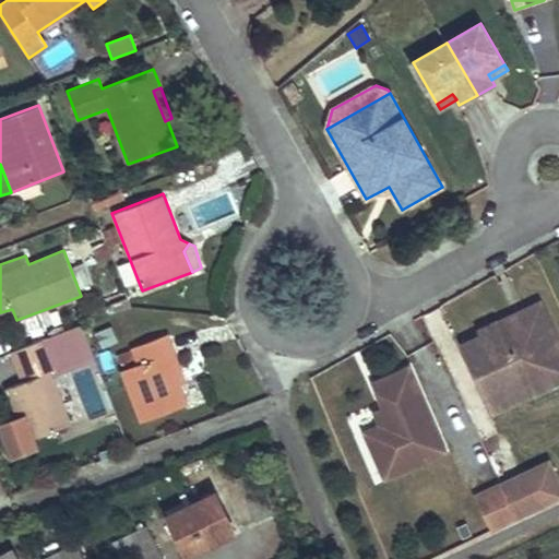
[(500,319),(502,324),(534,309),(542,325),(551,321),(542,299),(500,319)]
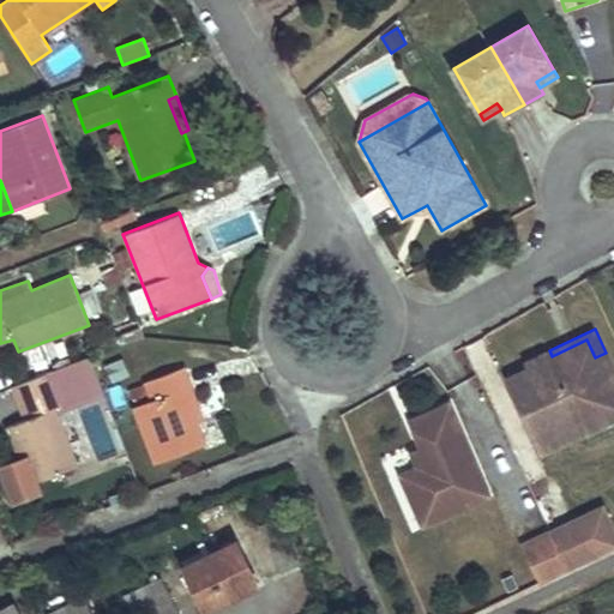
[(530,366),(509,377),(543,451),(587,431),(582,420),(607,408),(603,399),(613,395),(613,369),(606,353),(595,357),(587,339),(552,356),(549,350),(527,361),(530,366)]
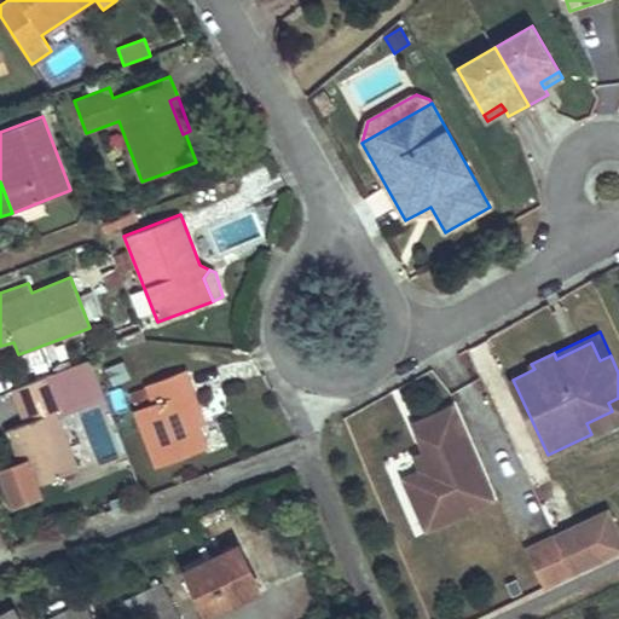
[(6,431),(17,462),(29,457),(40,485),(80,469),(59,416),(105,399),(91,359),(11,389),(23,423),(6,431)]
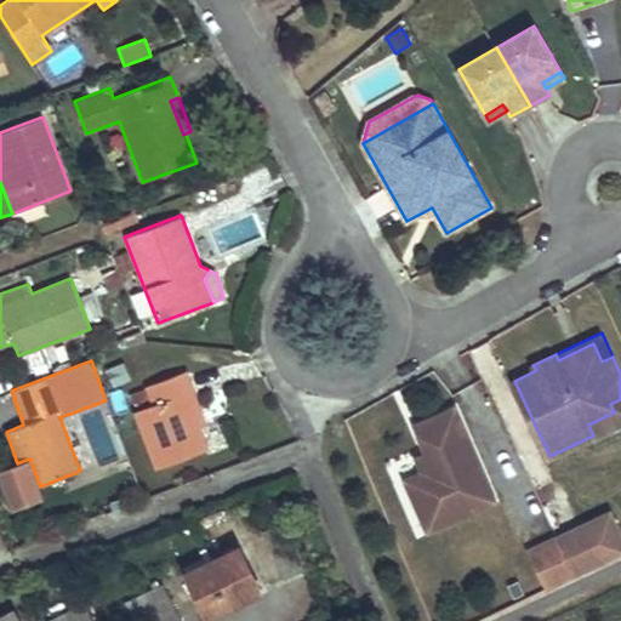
[(189,397),(195,394),(187,371),(144,387),(152,405),(134,412),(155,469),(209,449),(200,427),(189,397)]
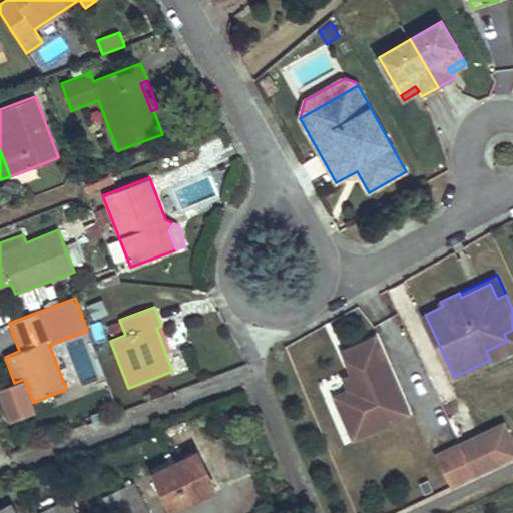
[(156,328),(165,353),(171,351),(161,326),(156,328)]
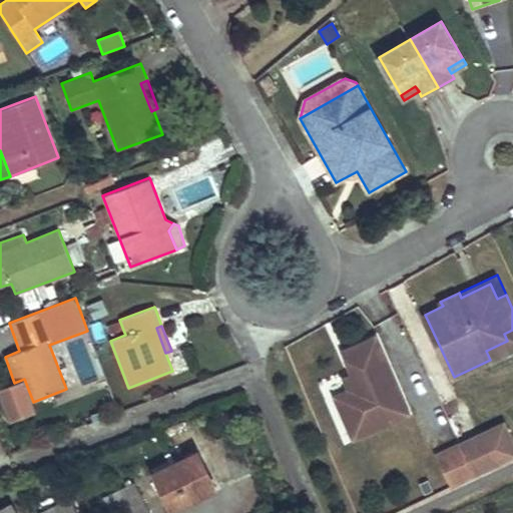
[(512,349),(512,330),(504,334),(507,341),(486,351),(490,360),(512,349)]
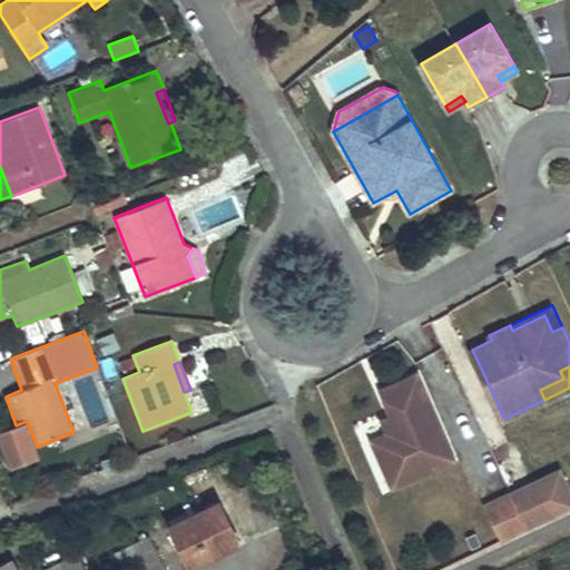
[(389,488),(455,460),(419,374),(379,392),(389,414),(395,430),(386,434),(370,441),(389,488)]
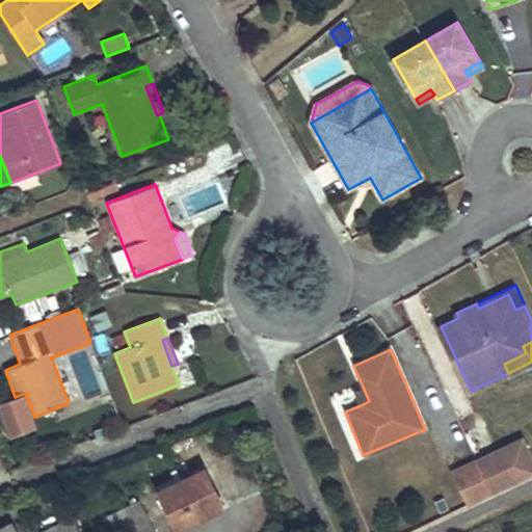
[(369,401),(363,387),(354,391),(361,405),(369,401)]
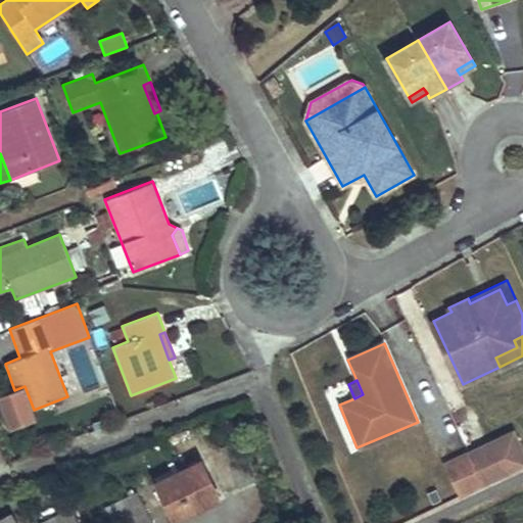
[(34,410),(25,386),(14,390),(0,394),(0,400),(10,429),(37,419),(34,410)]
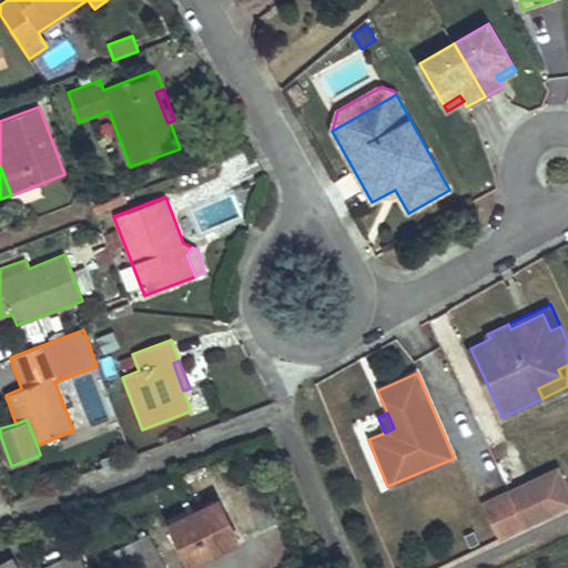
[(119,447),(113,436),(101,442),(107,454),(119,447)]
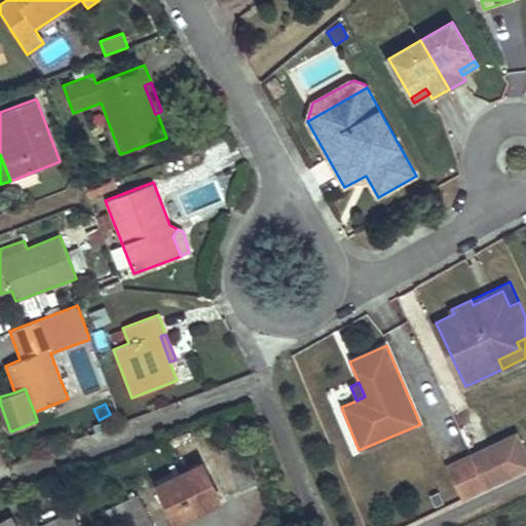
[(525,447),(519,431),(472,453),(487,487),(525,468),(525,447)]
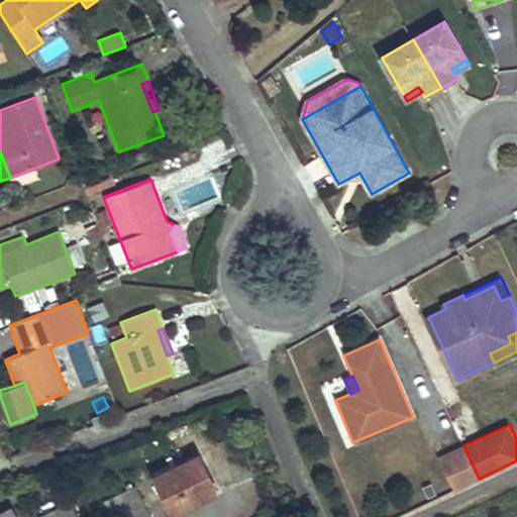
[(479,479),(463,445),(439,456),(455,490),(479,479)]
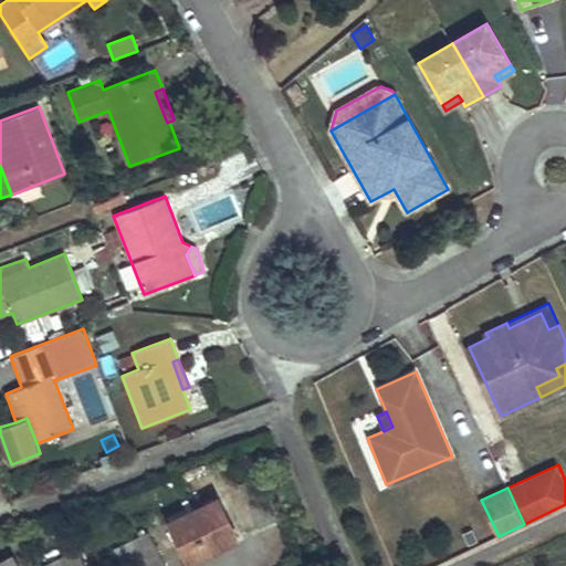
[(219,495),(166,521),(189,565),(241,541),(219,495)]
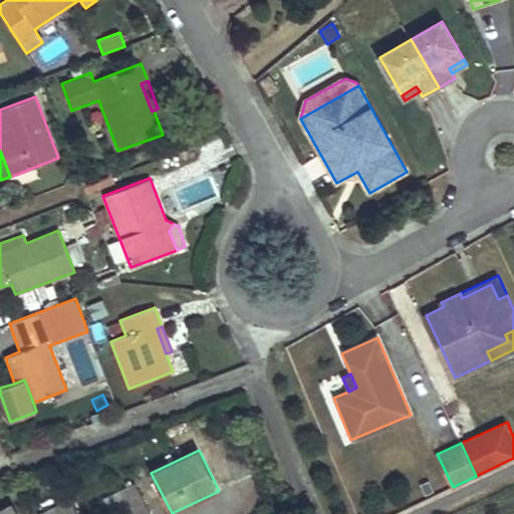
[(149,513),(135,483),(103,498),(110,513),(149,513)]
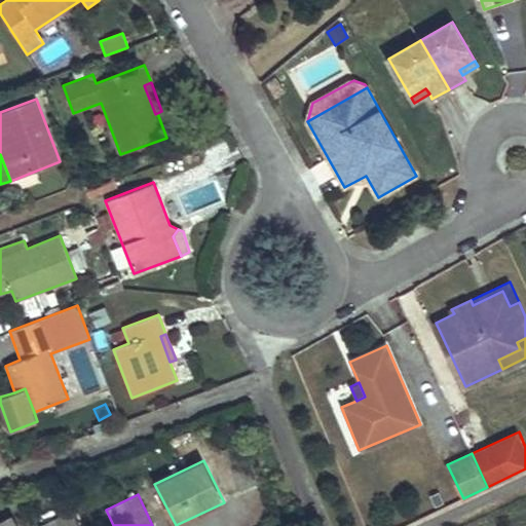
[(78,525),(72,511),(39,525),(78,525)]
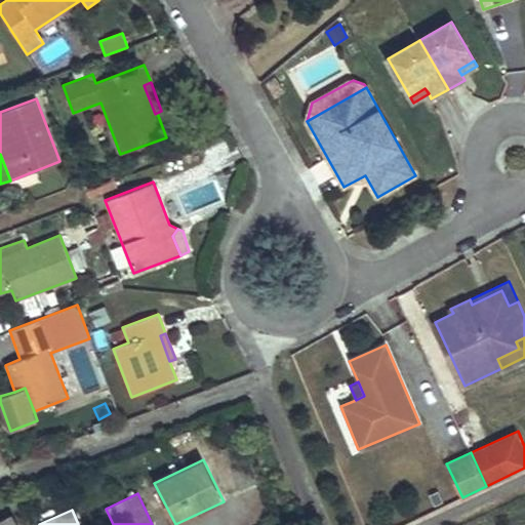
[(16,524),(11,513),(0,518),(0,524),(16,524)]
